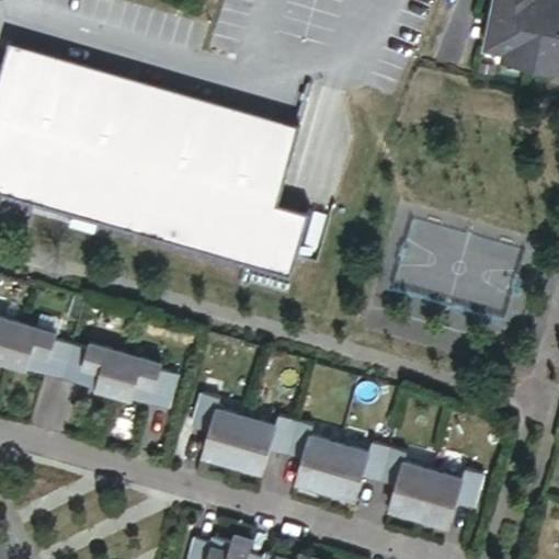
[(558,0),(556,8),(537,3),(538,0),(491,0),(481,44),(500,47),(498,55),(558,68),(558,0)]
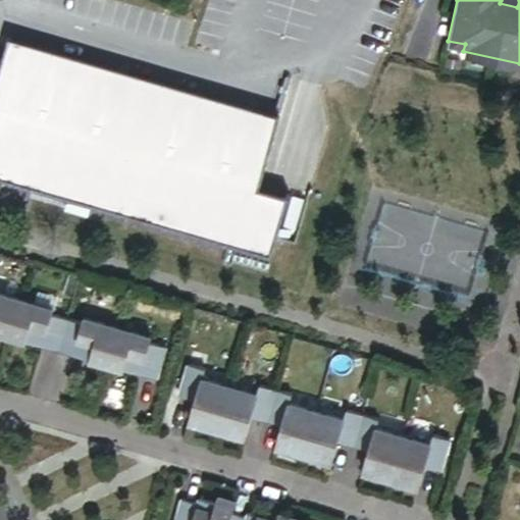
[(275,120),(19,45),(0,110),(0,178),(267,258),(284,199),(255,190),(275,120)]
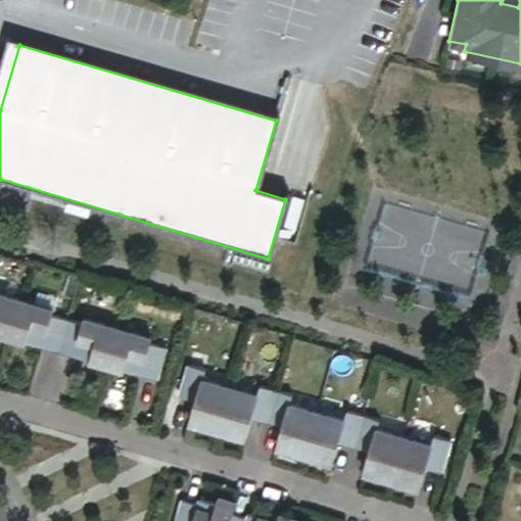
[(0,333),(8,336),(19,299),(0,293),(0,333)]
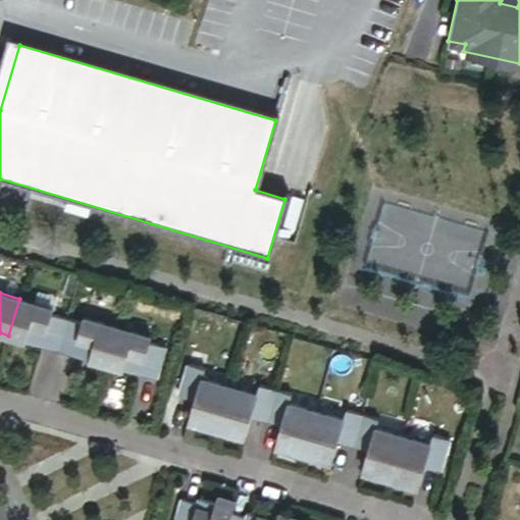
[(19,299),(8,335),(26,341),(28,334),(44,340),(43,346),(57,349),(66,318),(52,314),(53,309),(19,299)]
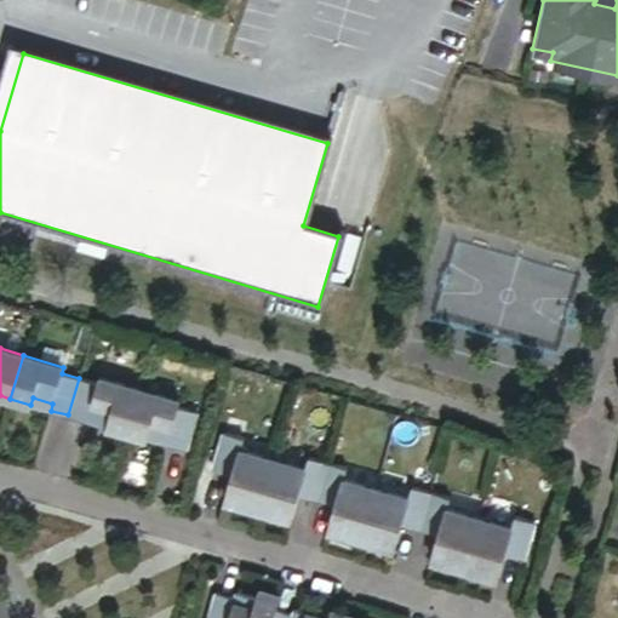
[(97,384),(79,378),(68,415),(86,421),(89,413),(108,419),(106,427),(126,433),(139,389),(98,377),(97,384)]
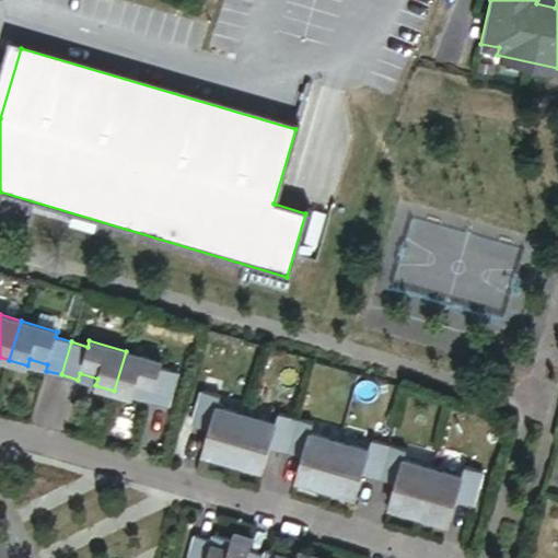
[(162,362),(126,351),(114,391),(132,396),(135,390),(152,395),(151,400),(167,406),(177,373),(161,368),(162,362)]
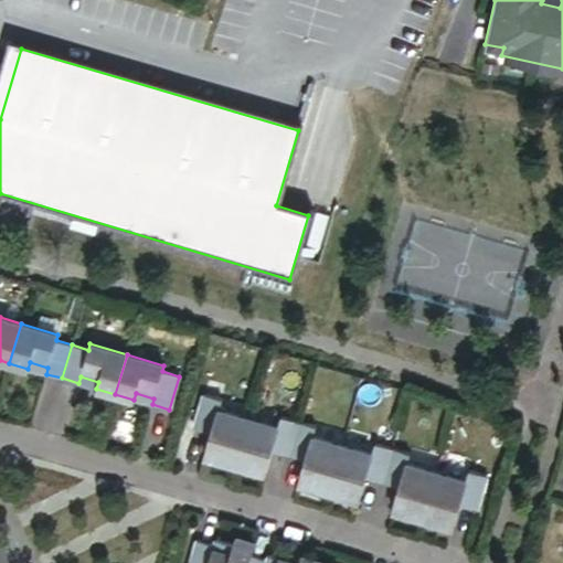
[(30,362),(28,369),(46,374),(48,368),(30,362)]
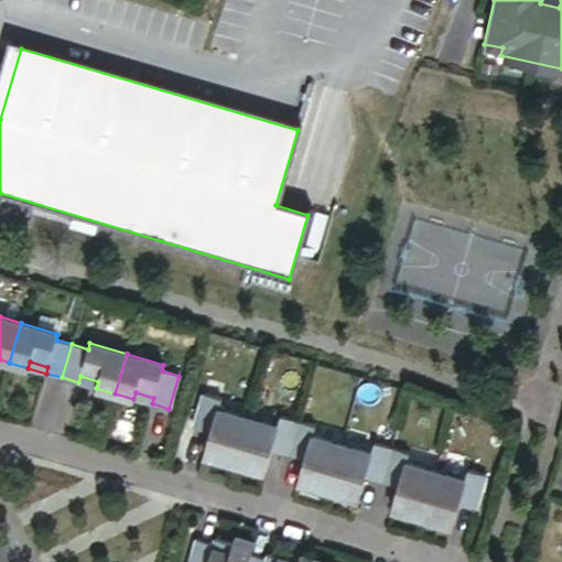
[(80,376),(78,382),(96,388),(98,381),(80,376)]
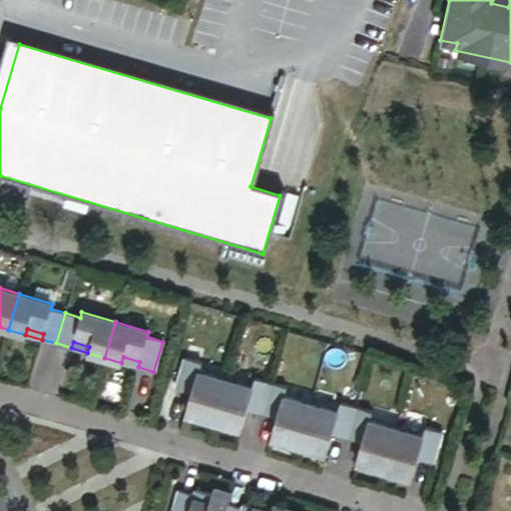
[(123,357),(121,363),(138,367),(139,362),(123,357)]
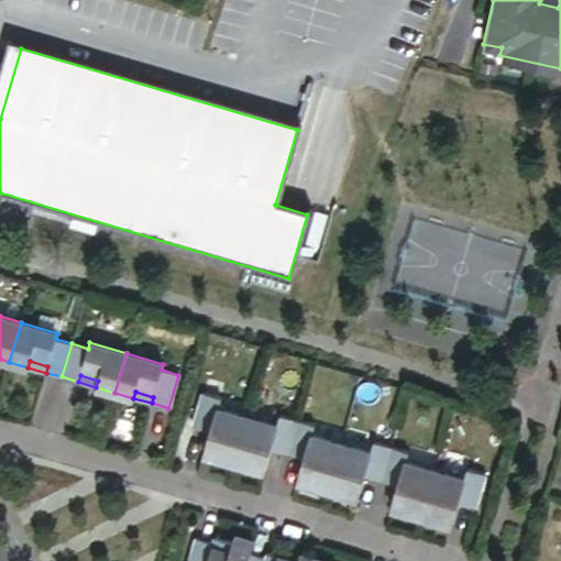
[(220,397),(202,393),(194,426),(210,430),(204,453),(234,462),(248,416),(218,408),(220,397)]
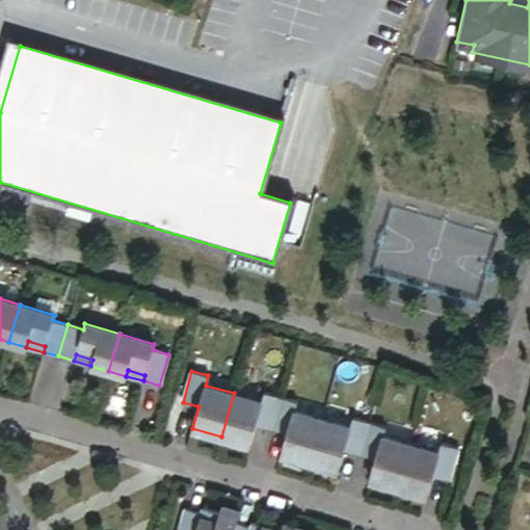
[(234,393),(221,436),(249,445),(256,423),(271,427),(281,396),(264,392),(261,401),(234,393)]
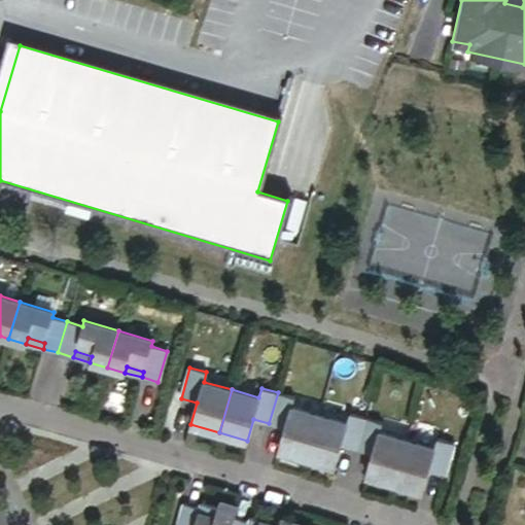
[(293,396),(278,392),(269,423),(284,427),(278,450),(307,458),(318,415),(290,407),(293,396)]
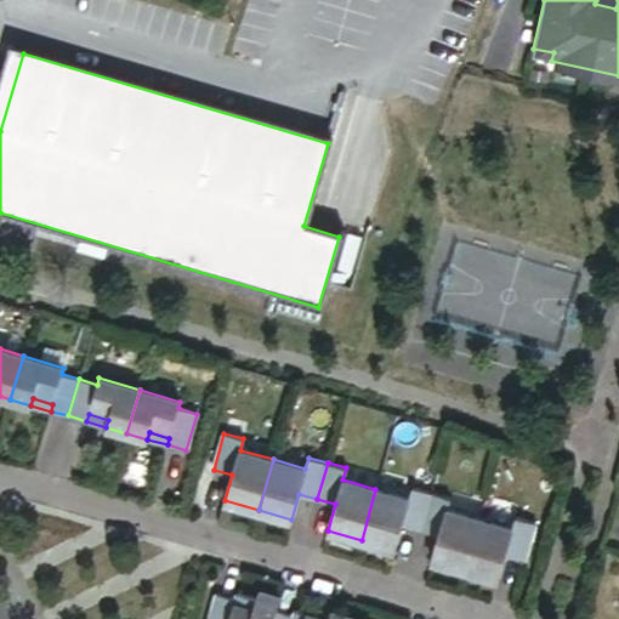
[(408,498),(375,489),(362,540),(395,550),(402,523),(420,528),(431,492),(412,487),(408,498)]
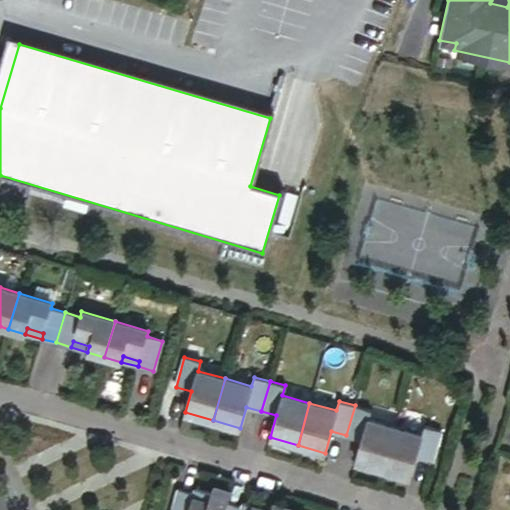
[(370,409),(355,405),(346,435),(361,440),(355,461),(383,469),(395,427),(368,419),(370,409)]
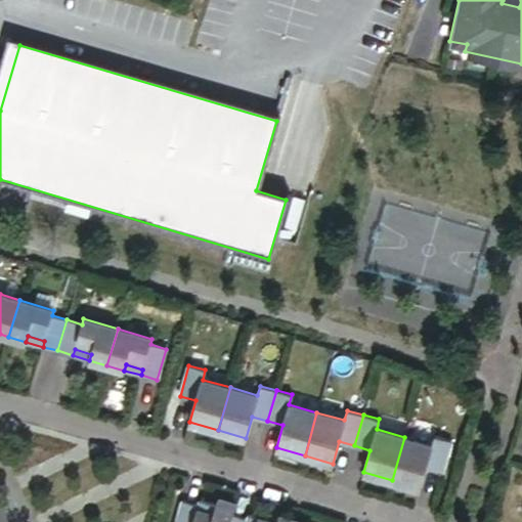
[(432,444),(404,437),(392,480),(421,488),(426,466),(442,470),(450,439),(434,435),(432,444)]
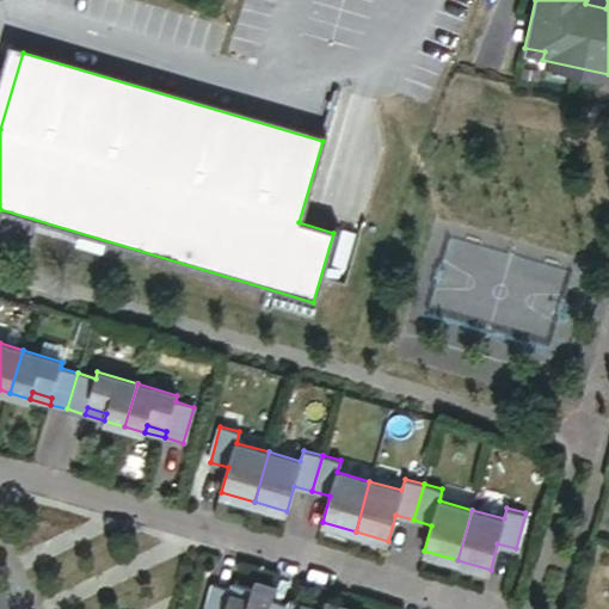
[(211,584),(204,608),(268,608),(271,601),(276,586),(254,580),(252,589),(232,584),(229,589),(211,584)]
